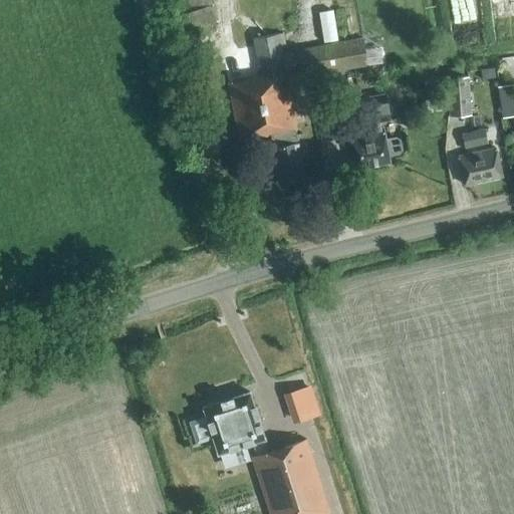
[(218,20),(210,0),(170,0),(182,32),(218,20)]
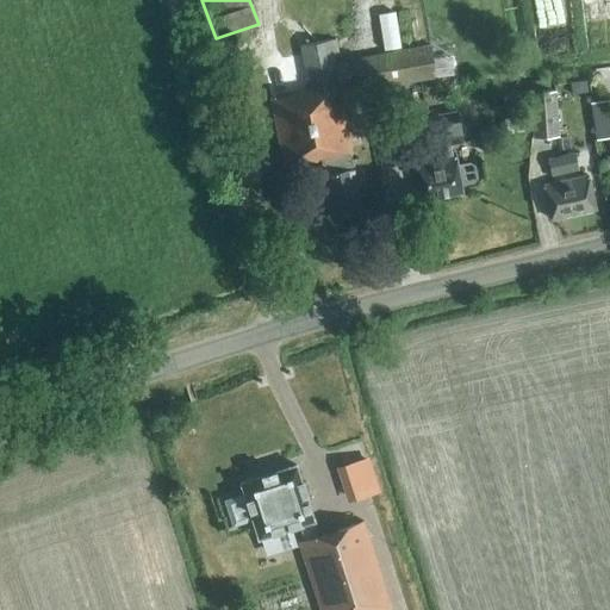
[(334,61),(332,56),(340,55),(337,39),(300,47),(309,89),(290,93),(290,95),(271,99),(284,168),(321,162),(331,218),(360,212),(355,185),(366,182),(360,159),(350,160),(349,156),(352,156),(340,95),(460,76),(454,42),(334,61)]
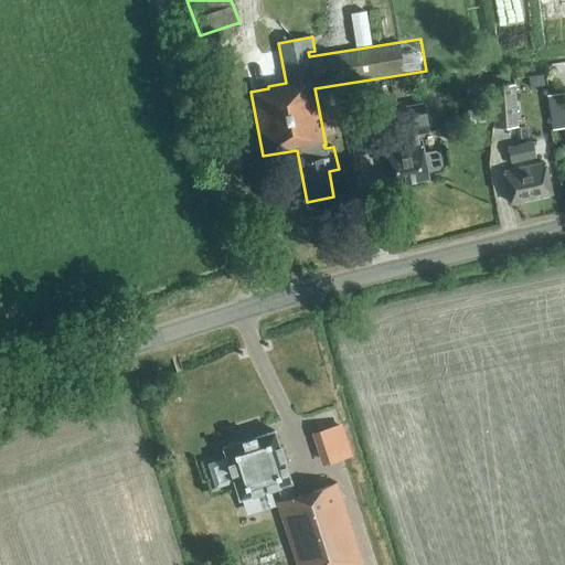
[(215,117),(235,112),(224,68),(204,73),(215,117)]
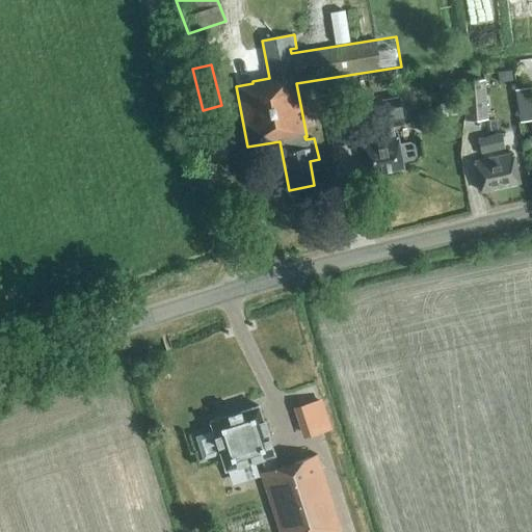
[(466,122),(488,121),(485,81),(462,82),(466,122)]
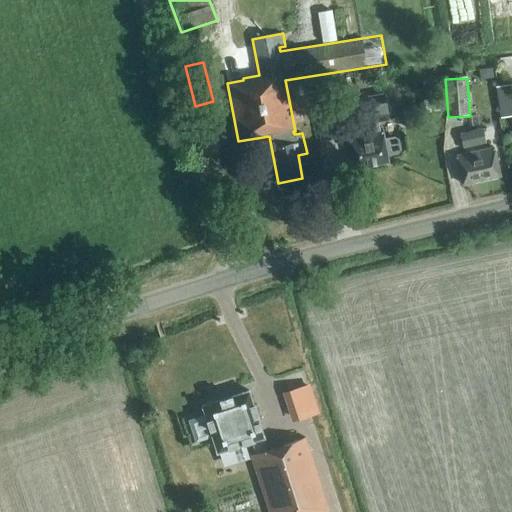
[(379,128),(378,123),(388,121),(383,94),(353,100),(357,117),(354,117),(357,133),(348,135),(355,169),(388,162),(387,156),(398,154),(400,150),(398,139),(394,137),(383,139),(381,127),(379,128)]
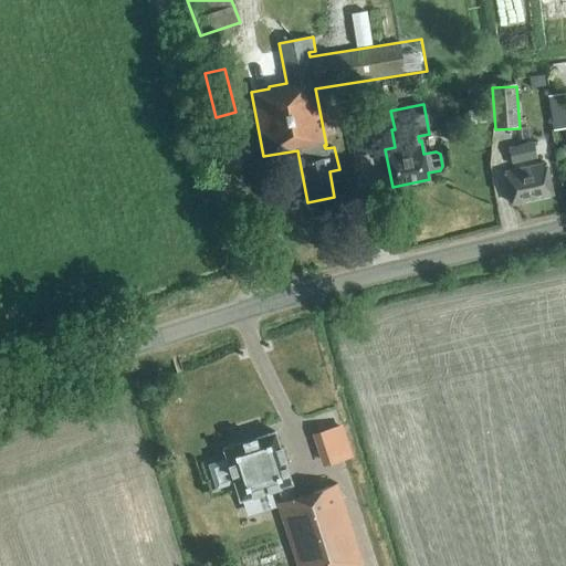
[(356,155),(376,152),(368,107),(348,111),(356,155)]
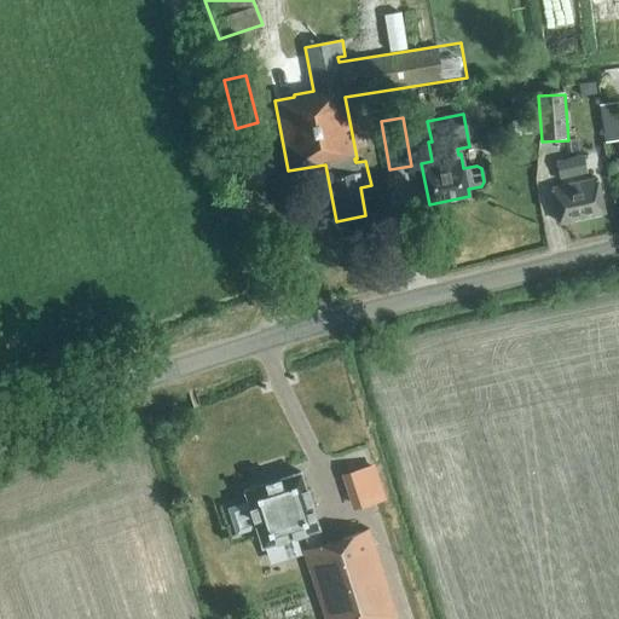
[(618,120),(601,123),(603,144),(618,142),(618,120)]
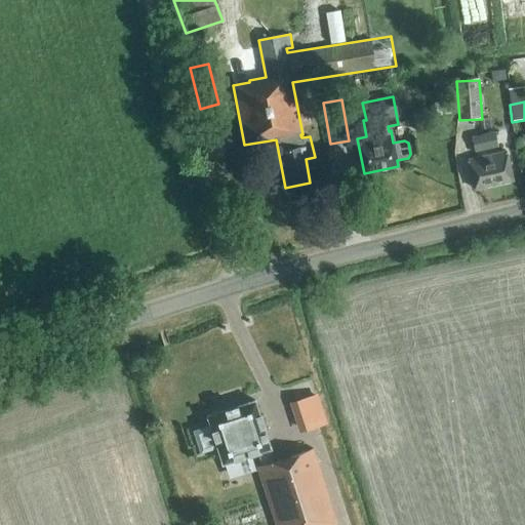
[(213,138),(230,135),(225,108),(209,111),(213,138)]
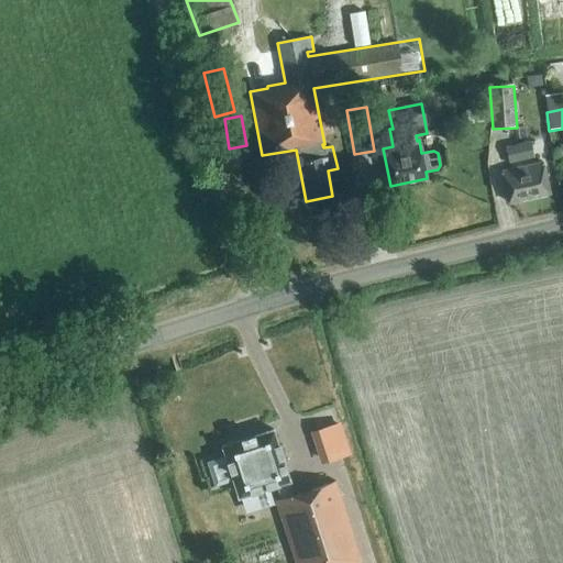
[(509,164),(533,158),(530,142),(506,147),(509,164)]
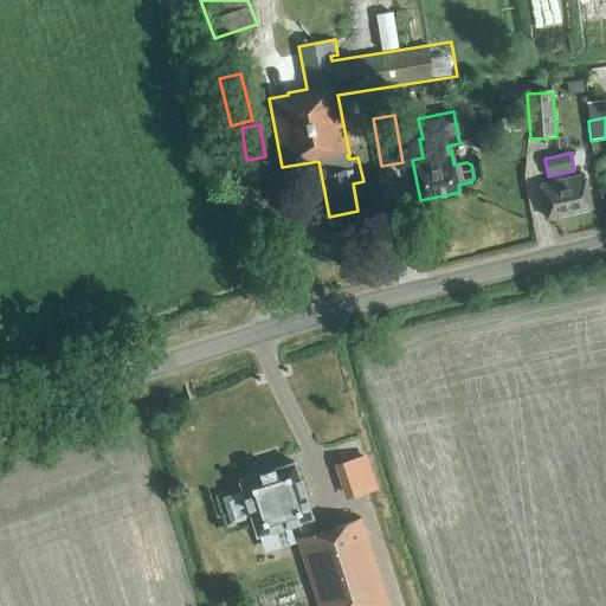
[(547,219),(592,208),(585,175),(540,186),(547,219)]
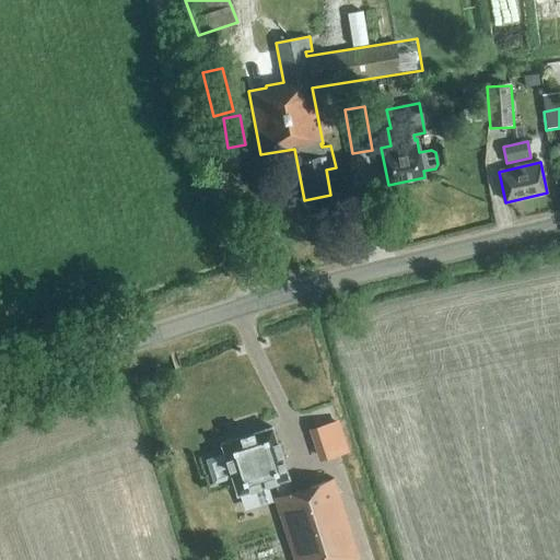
[(311,428),(323,459),(351,450),(339,417),(311,428)]
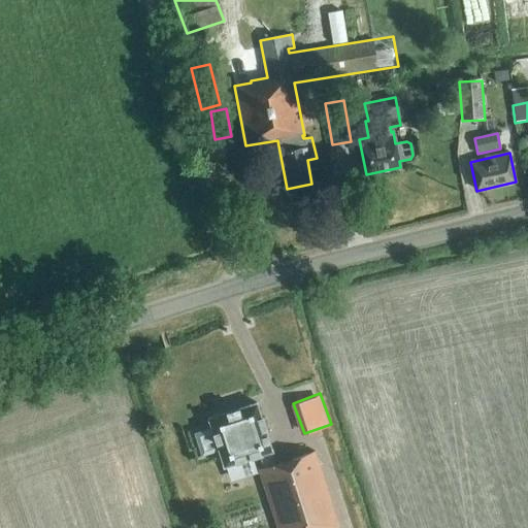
[(210,428),(193,433),(201,458),(218,452),(223,467),(259,456),(263,468),(258,469),(275,527),(334,527),(337,527),(315,453),(274,464),(271,452),(256,403),(207,420),(210,428)]
